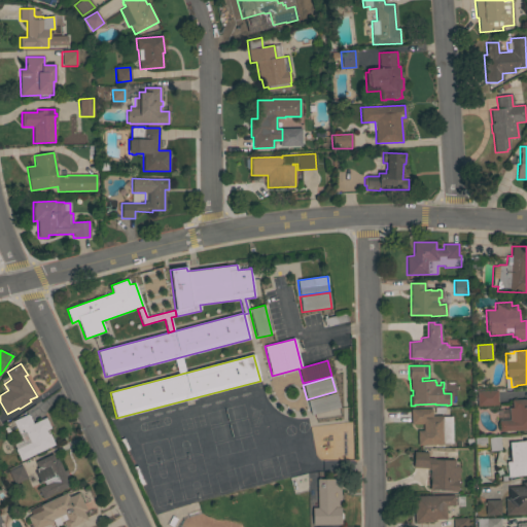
[(477,407),(477,391),(497,390),(497,392),(498,392),(498,402),(497,402),(498,406),(477,407)]
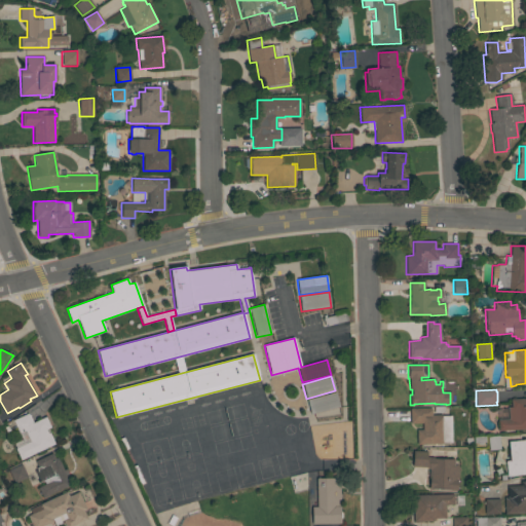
[(335,392),(339,407),(310,414),(306,400),(335,392)]
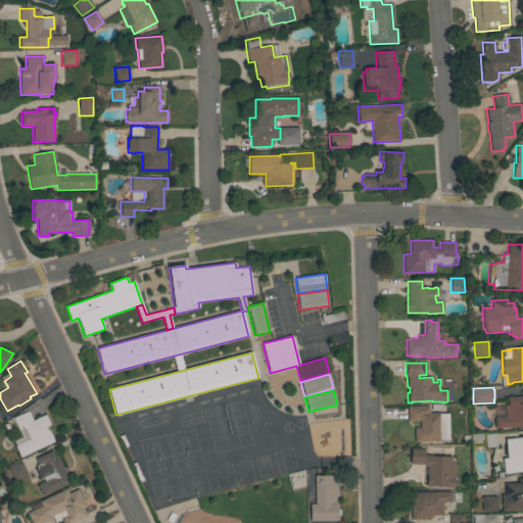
[(522,426),(495,428),(494,418),(506,417),(505,405),(509,405),(508,397),(522,396),(522,426)]
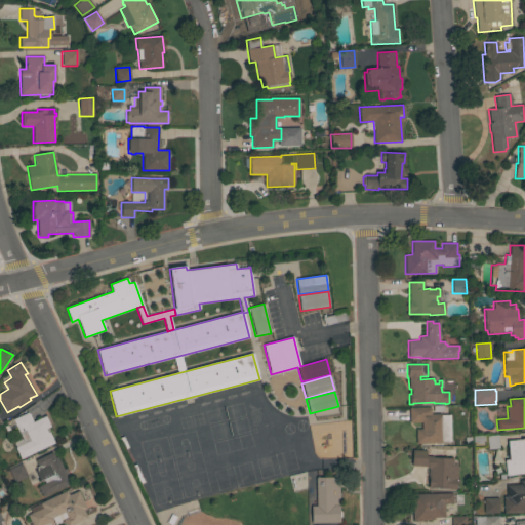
[(450,442),(441,442),(441,443),(416,444),(415,430),(421,430),(421,422),(409,422),(409,408),(430,407),(430,408),(431,408),(431,414),(441,414),(441,415),(450,415),(450,442)]
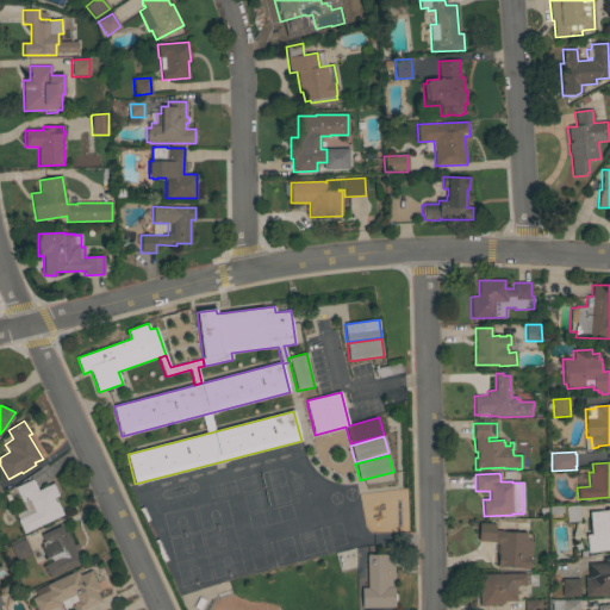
[(24,534),(17,520),(35,512),(29,500),(22,503),(14,487),(32,479),(37,491),(53,484),(58,496),(55,497),(63,515),(24,534)]
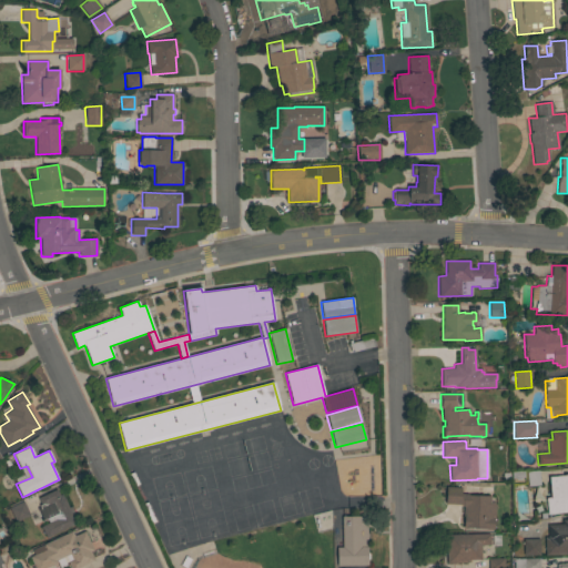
[(194,495),(161,505),(152,474),(185,464),(194,495)]
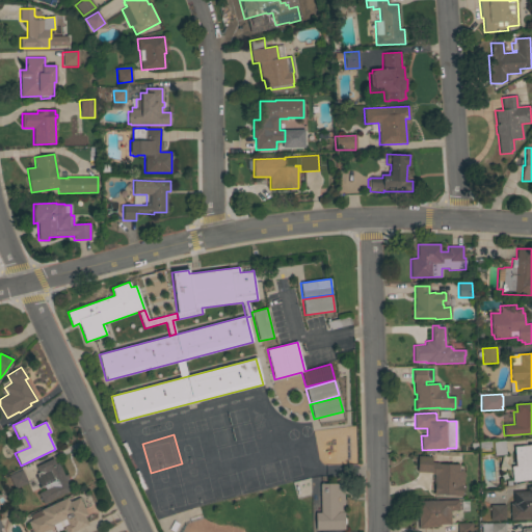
[(506,454),(495,455),(493,442),(504,441),(506,454)]
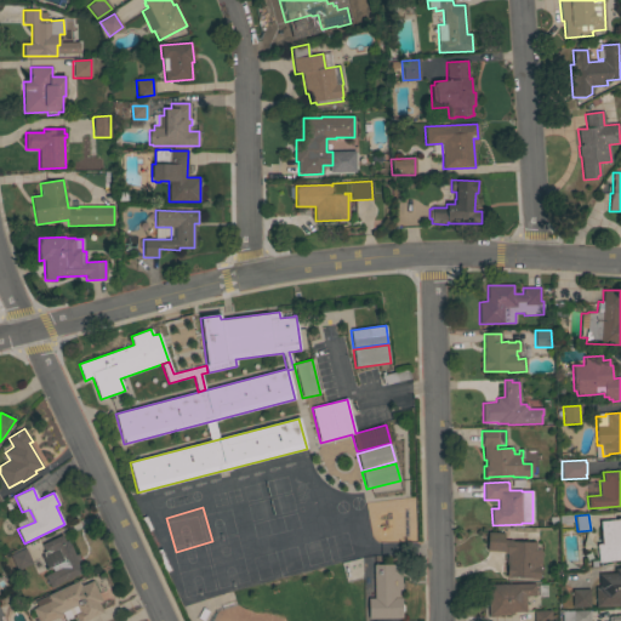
[(620,519),(620,560),(598,563),(597,545),(602,543),(599,522),(620,519)]
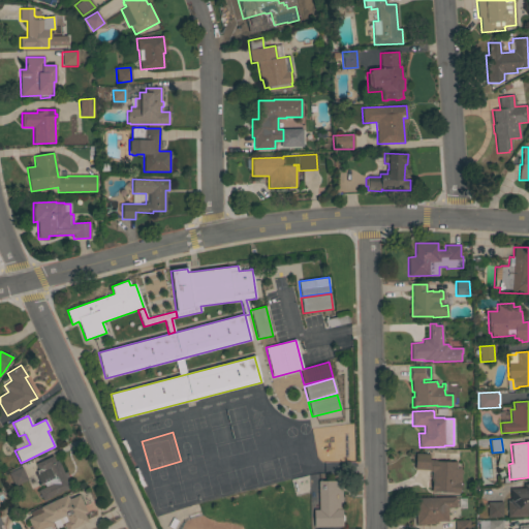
[(461,484),(460,484),(460,494),(453,493),(434,492),(431,492),(432,480),(431,480),(432,472),(430,472),(430,470),(414,469),(415,454),(430,455),(429,460),(436,461),(457,462),(457,468),(460,468),(460,469),(461,469),(461,484)]
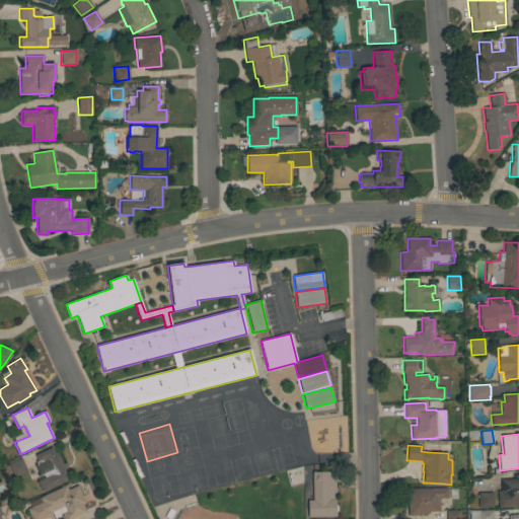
[(52,447),(54,452),(56,451),(57,454),(58,454),(63,464),(65,463),(72,477),(42,492),(38,482),(48,476),(46,472),(40,475),(34,464),(36,463),(35,462),(38,461),(34,455),(52,447)]
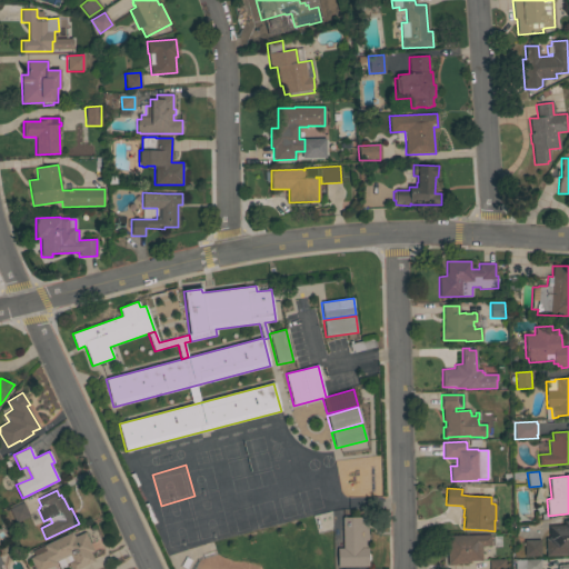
[(280,512),(279,505),(280,505),(279,499),(292,496),(295,501),(309,497),(310,506),(280,512)]
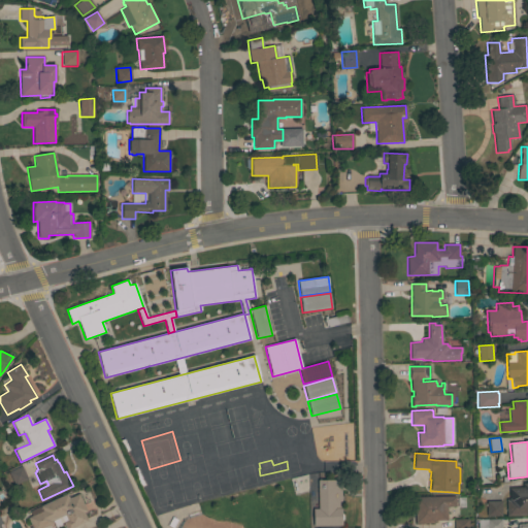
[(8,472),(9,472),(8,470),(20,465),(21,466),(22,467),(23,467),(27,476),(26,476),(27,479),(14,485),(8,472)]
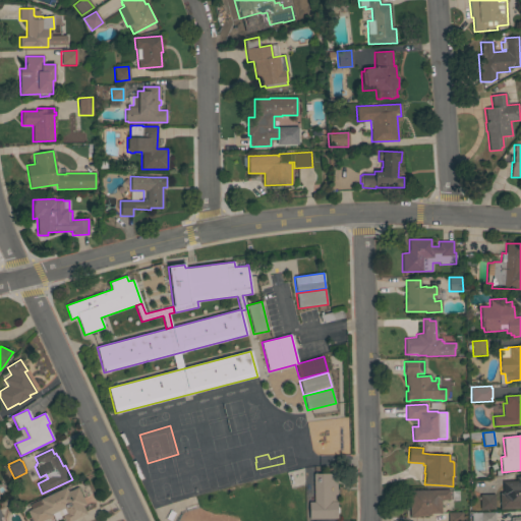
[(213,461),(214,463),(222,461),(229,488),(159,507),(152,478),(213,461)]
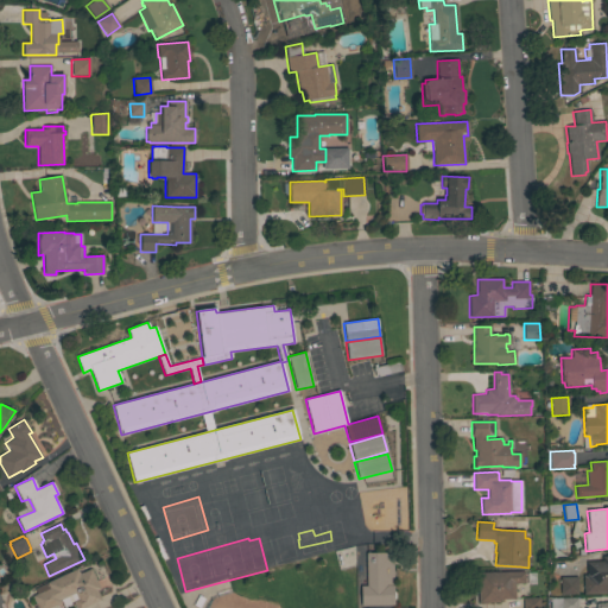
[(366,553),(392,552),(393,591),(394,593),(394,597),(393,600),(393,606),(360,606),(360,586),(366,586),(366,553)]
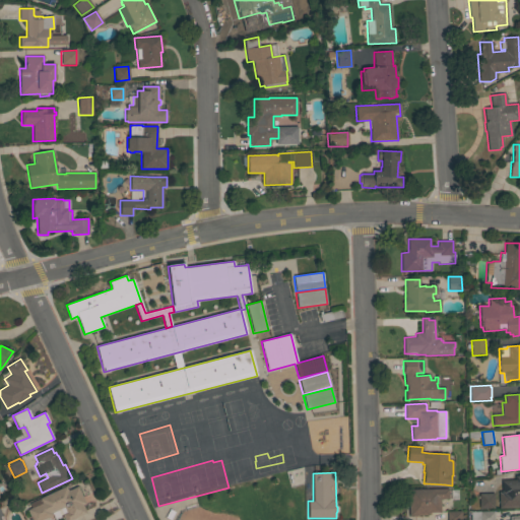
[(519,507),(499,509),(498,492),(513,491),(513,483),(514,483),(514,478),(515,478),(514,475),(519,475),(519,507)]
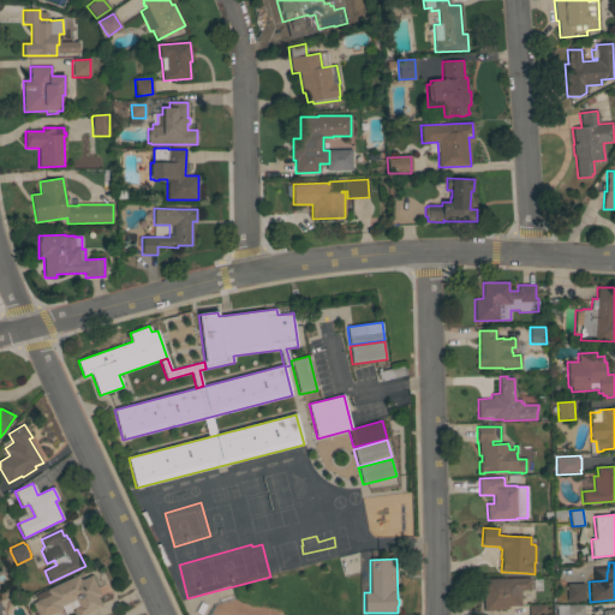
[(101,596),(99,597),(102,607),(83,614),(77,614),(73,608),(71,602),(67,603),(72,613),(67,614),(64,614),(61,607),(59,607),(61,610),(51,614),(37,614),(33,603),(37,601),(35,596),(78,575),(81,580),(91,575),(101,596)]
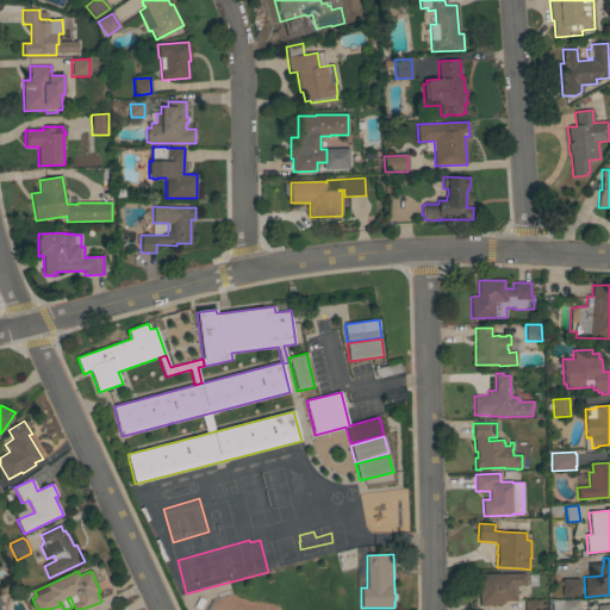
[(516,602),(504,602),(504,604),(502,604),(479,605),(479,574),(526,573),(527,585),(516,586),(516,602)]
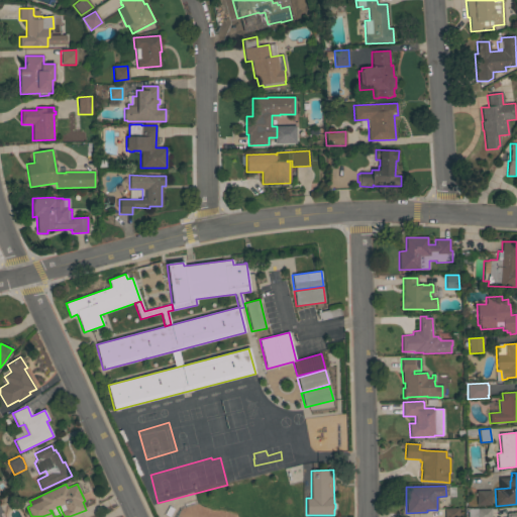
[(476,506),(476,491),(479,491),(479,490),(489,490),(489,491),(491,491),(491,506),(476,506)]
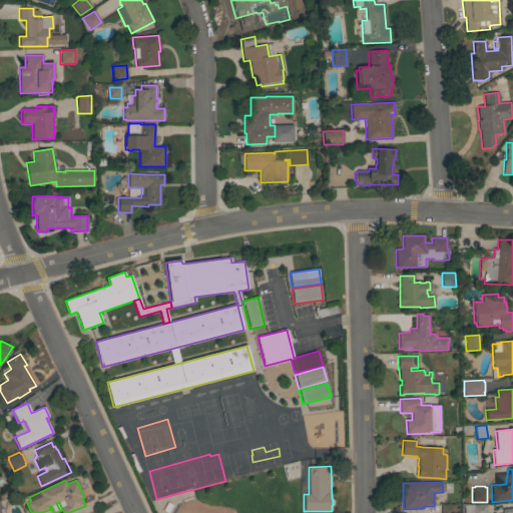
[(441,512),(441,505),(454,504),(454,512),(441,512)]
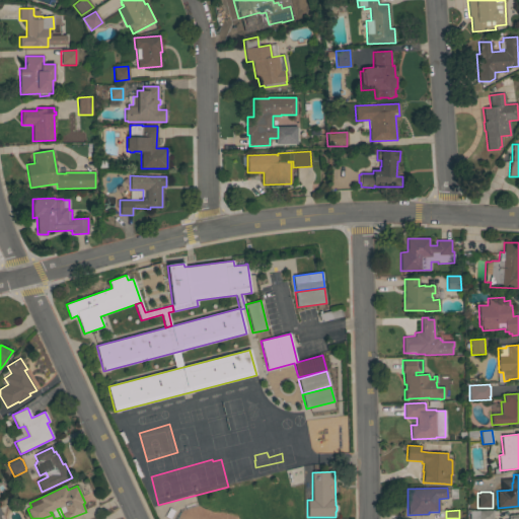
[(469,518),(469,511),(493,510),(493,518),(469,518)]
